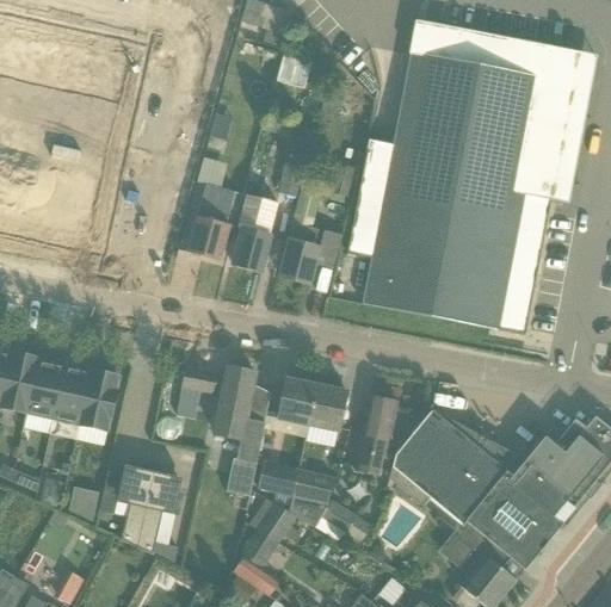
[(369,138),(347,253),(371,256),(362,302),(499,328),(526,333),(536,282),(553,196),(580,51),(414,19),(408,54),(409,54),(393,143),(369,138)]
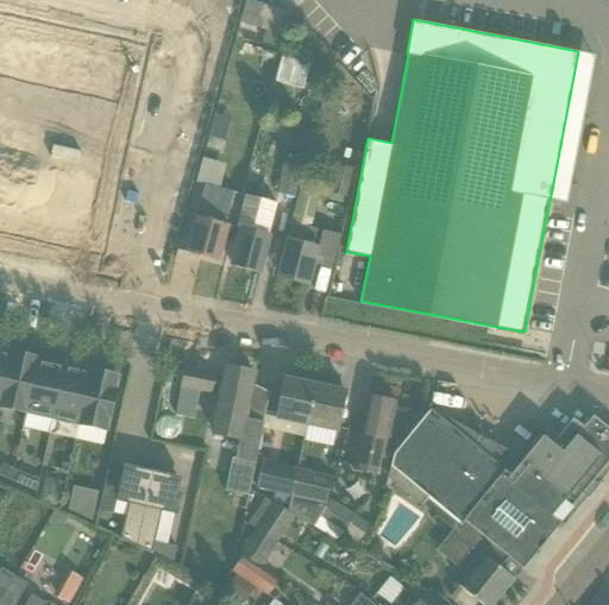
[(26,32),(17,74),(39,79),(49,37),(43,36),(29,32),(26,32)]
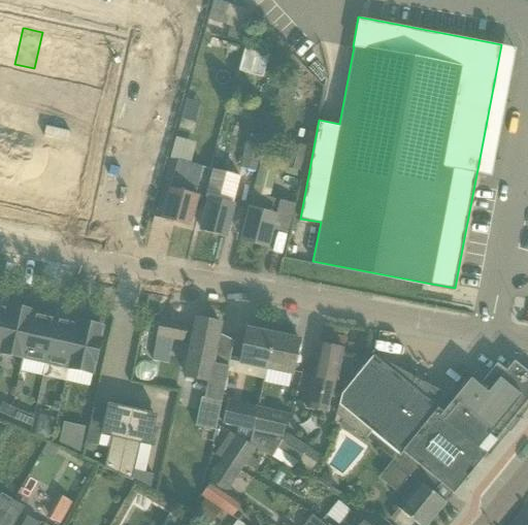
[(42,32),(34,68),(54,72),(62,36),(57,35),(44,32),(42,32)]
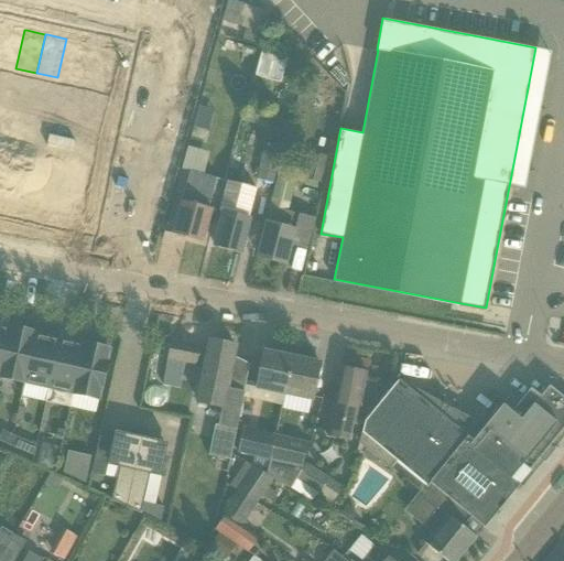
[(66,39),(57,77),(78,83),(87,43),(85,43),(72,40),(66,39)]
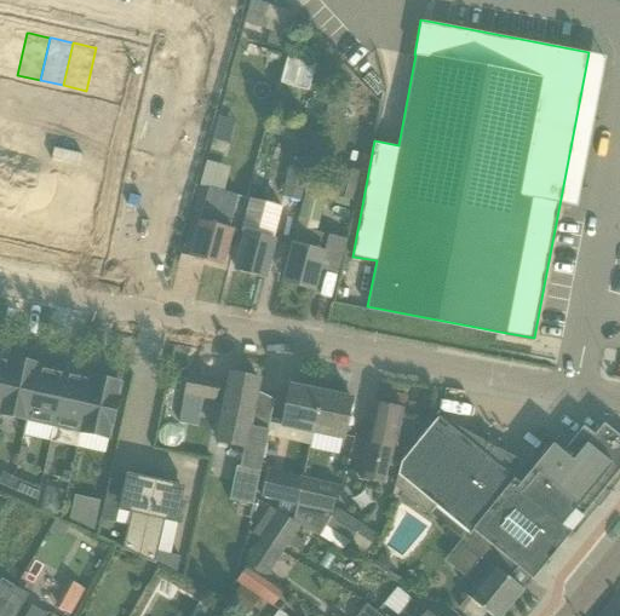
[(96,47),(86,91),(109,96),(118,53),(116,52),(101,49),(96,47)]
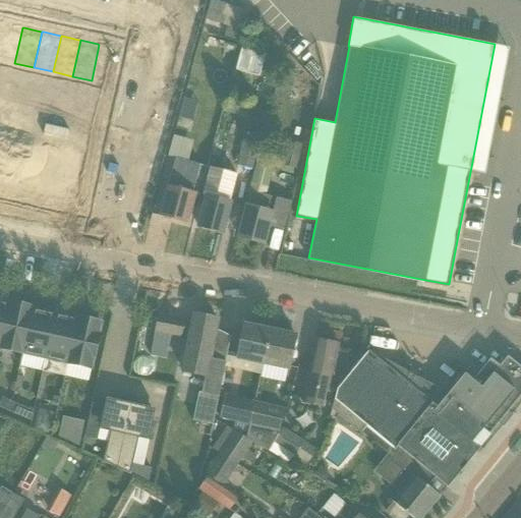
[(242,44),(235,68),(258,74),(265,51),(242,44)]
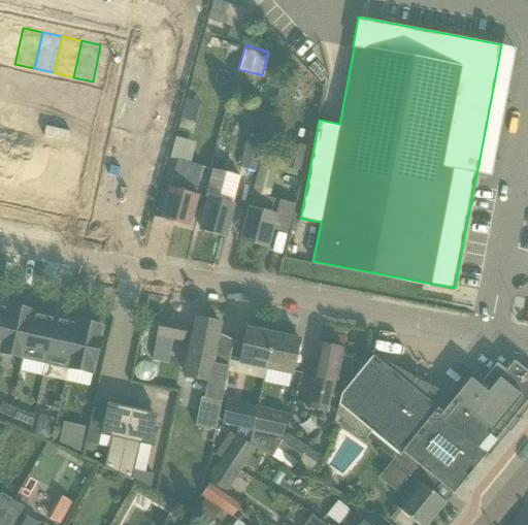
[(100,45),(93,81),(113,86),(122,50),(109,47),(105,46),(100,45)]
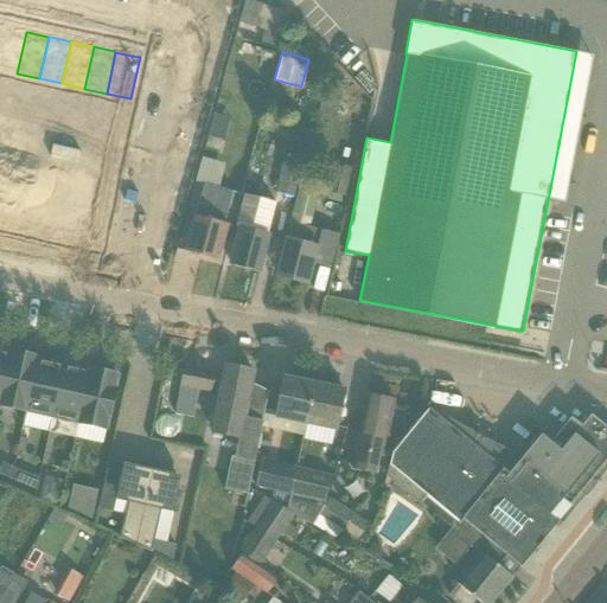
[(18,107),(16,116),(30,120),(32,110),(18,107)]
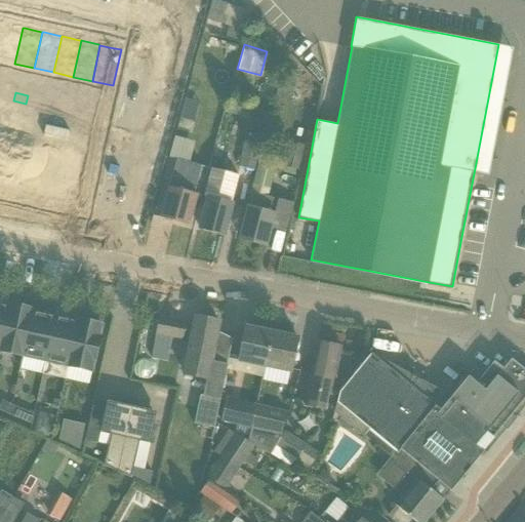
[(230,92),(225,112),(244,117),(250,97),(230,92)]
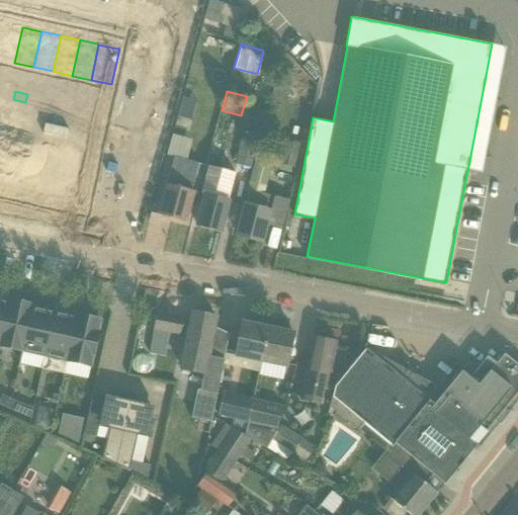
[(27,94),(25,102),(37,105),(39,97),(27,94)]
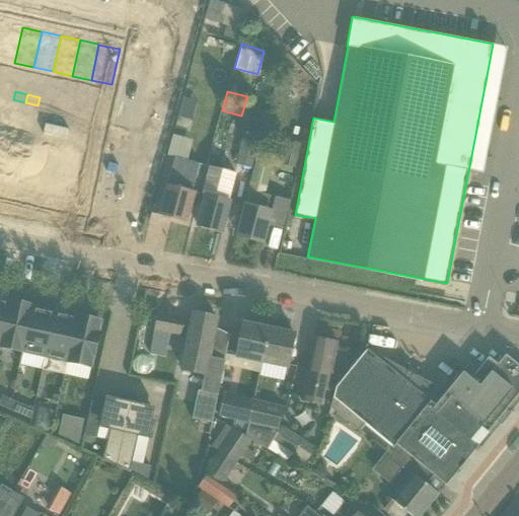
[(53,100),(52,108),(63,111),(65,103),(53,100)]
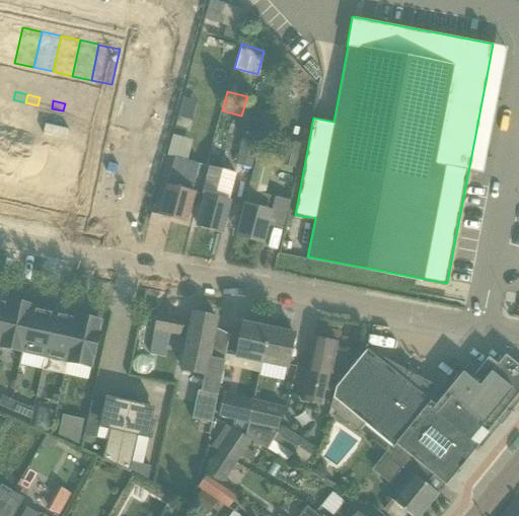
[(65,103),(63,111),(75,114),(77,105),(65,103)]
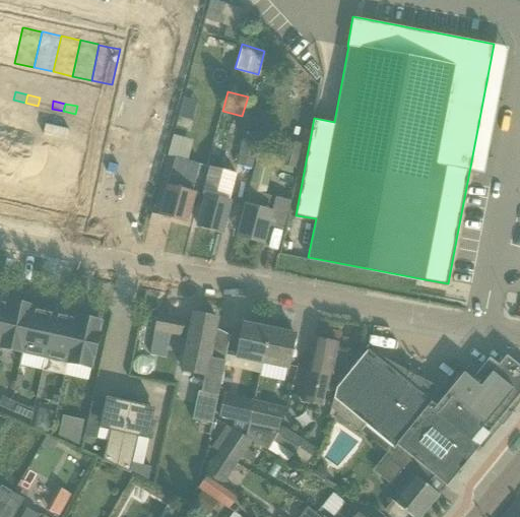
[(12,107),(10,114),(22,117),(24,109),(12,107)]
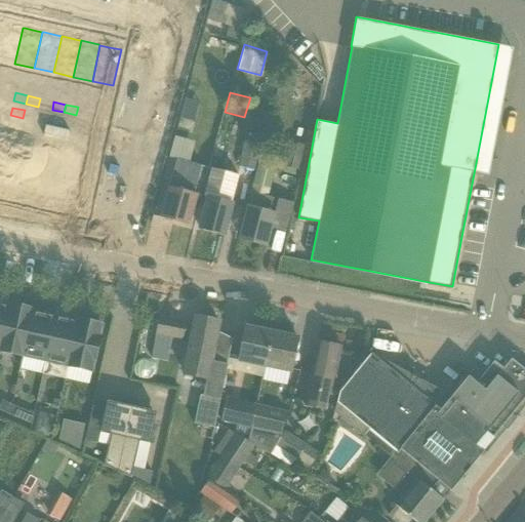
[(85,109),(83,117),(95,119),(97,111),(85,109)]
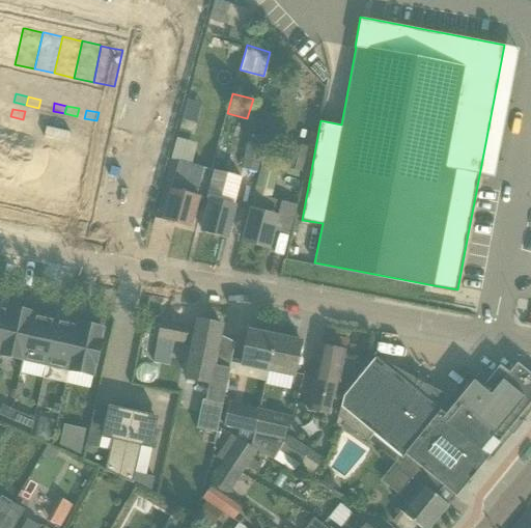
[(25,111),(23,119),(35,122),(36,114),(25,111)]
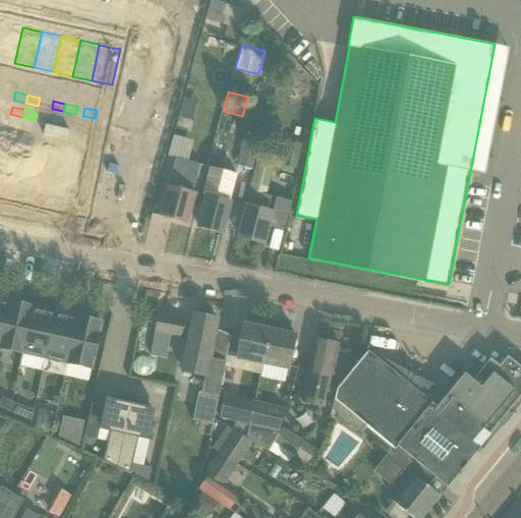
[(50,115),(49,123),(60,126),(62,118),(50,115)]
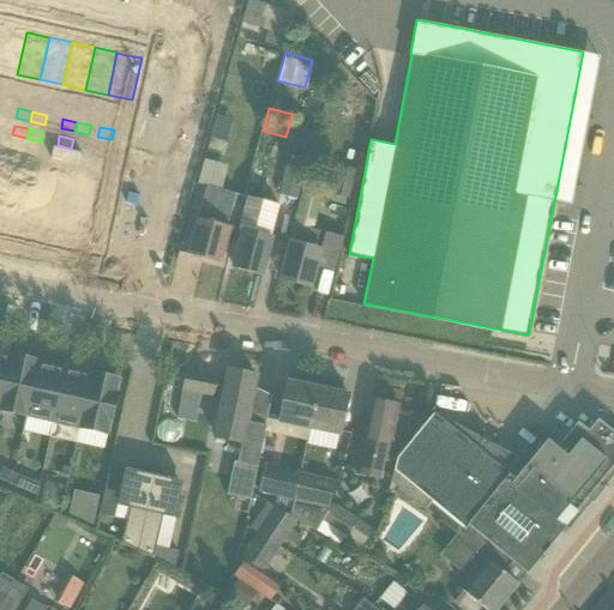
[(73,139),(71,149),(85,151),(88,142),(73,139)]
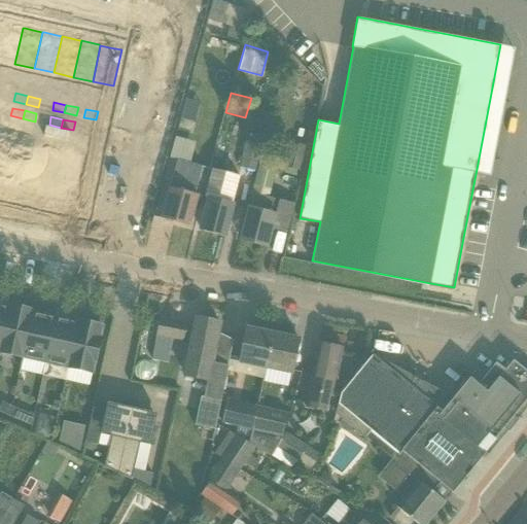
[(82,124),(80,132),(93,135),(95,127),(82,124)]
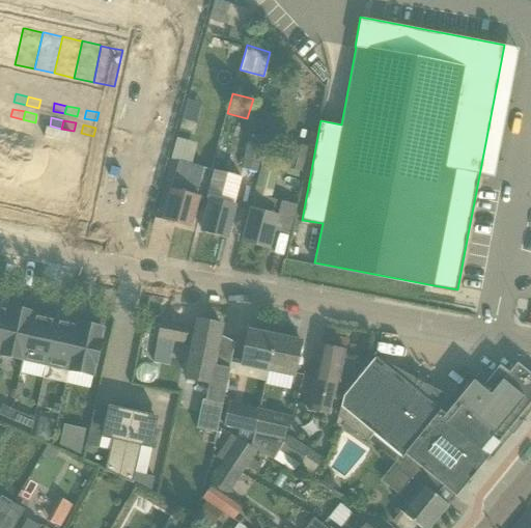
[(252,131),(242,166),(257,170),(267,135),(252,131)]
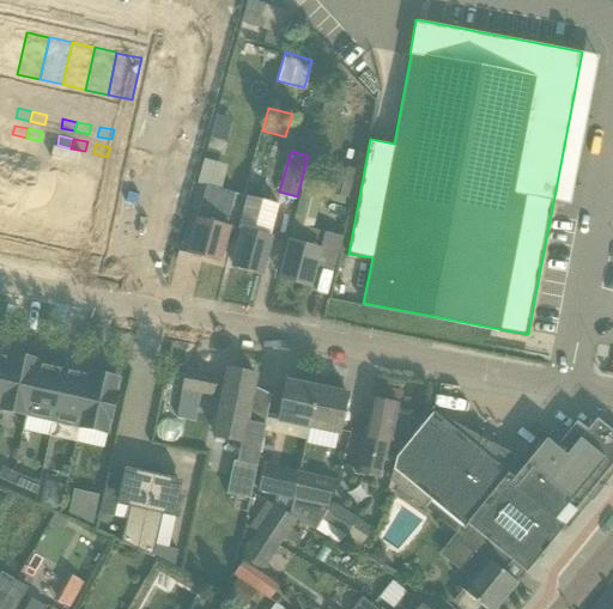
[(0,153),(0,209),(4,211),(10,212),(22,159),(0,153)]
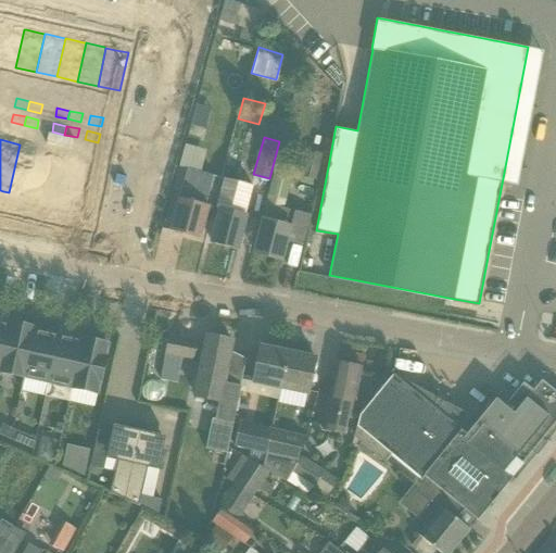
[(175,162),(198,167),(203,147),(180,141),(175,162)]
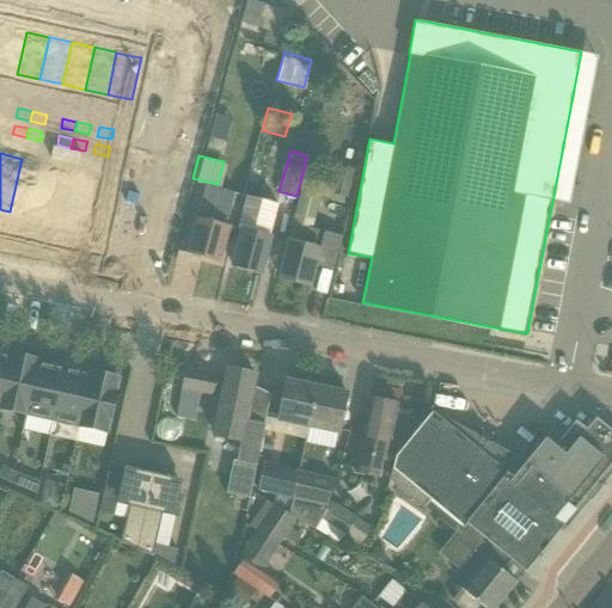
[(22,159),(10,212),(11,213),(26,215),(32,217),(44,164),(22,159)]
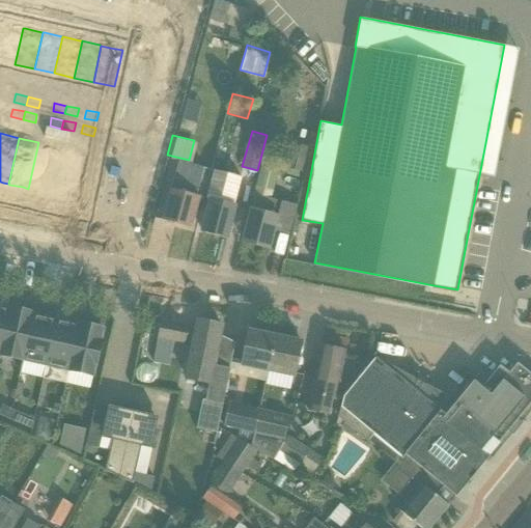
[(292,141),(286,166),(302,170),(308,144),(292,141)]
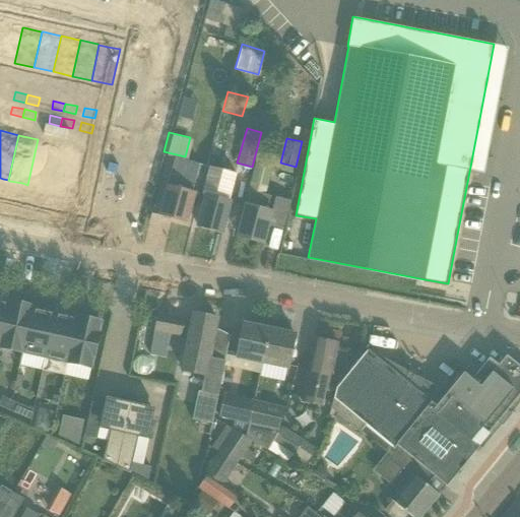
[(38,139),(27,185),(31,186),(45,188),(46,189),(55,148),(56,148),(57,144),(38,139)]
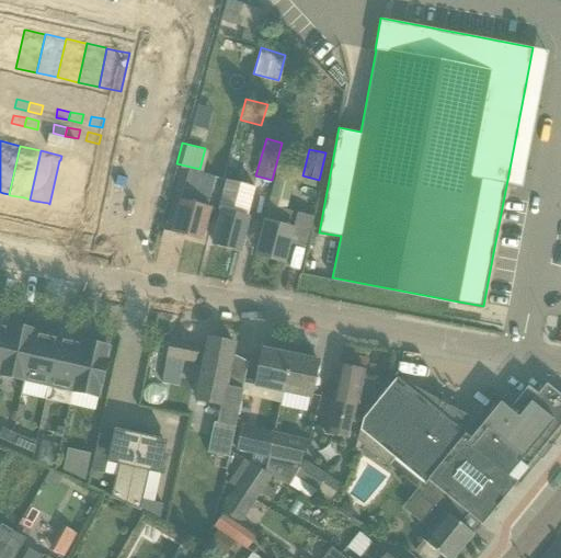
[(59,160),(49,204),(55,205),(68,208),(70,208),(79,170),(80,170),(81,166),(60,160),(59,160)]
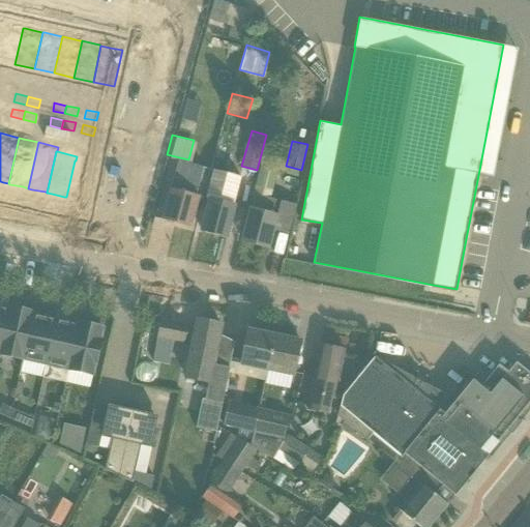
[(163,217),(190,226),(199,194),(196,194),(203,166),(178,158),(163,217)]
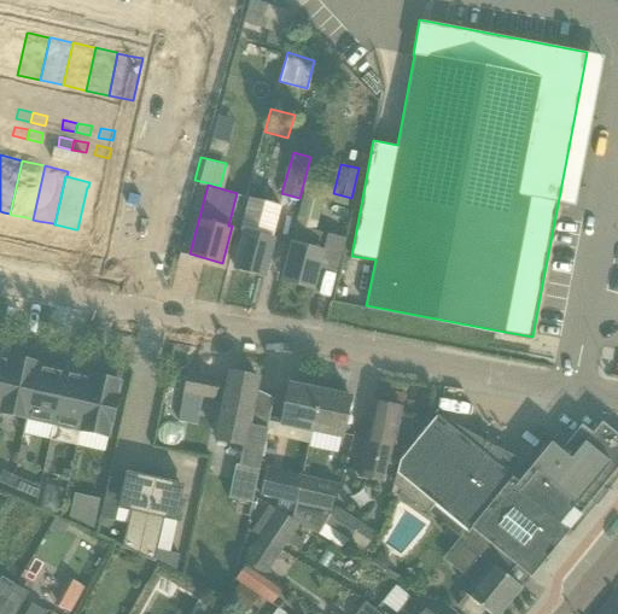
[(233,208),(242,209),(245,194),(237,193),(233,208)]
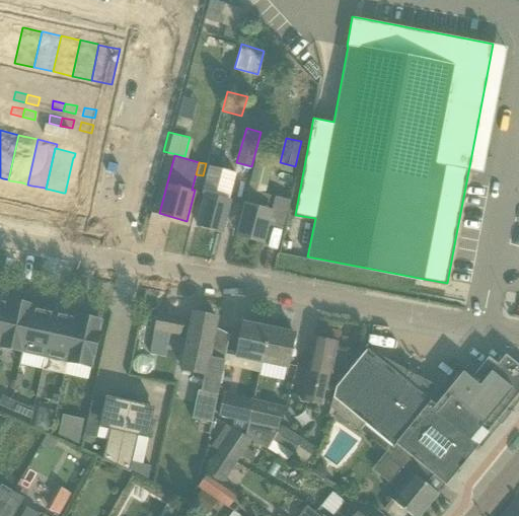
[(203,204),(198,223),(220,229),(222,230),(227,210),(229,200),(228,200),(235,172),(207,165),(200,192),(205,194),(203,204)]
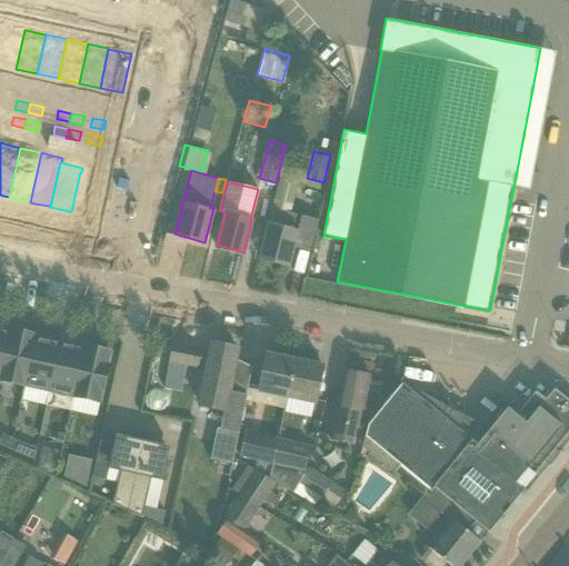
[(297,230),(300,214),(271,206),(267,222),(269,222),(260,257),(288,265),(297,230)]
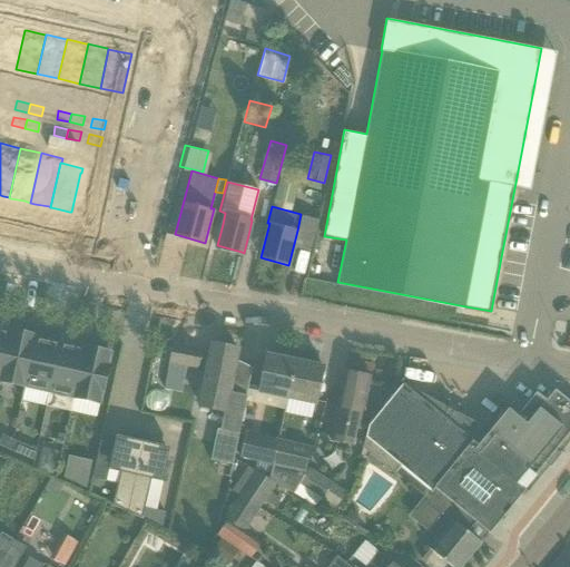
[(0,371),(9,332),(0,329),(0,371)]
